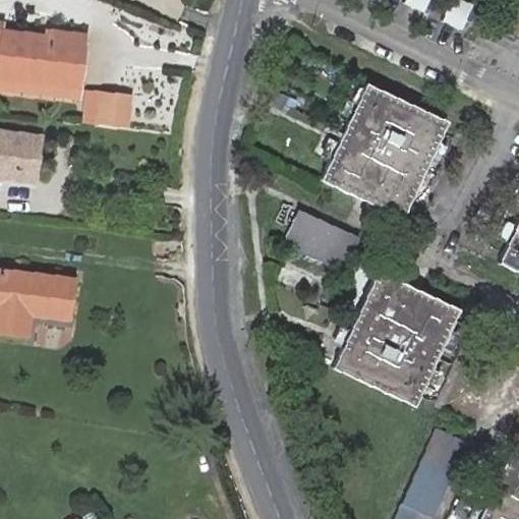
[(408,0),(407,3),(430,14),(436,0),(408,0)]
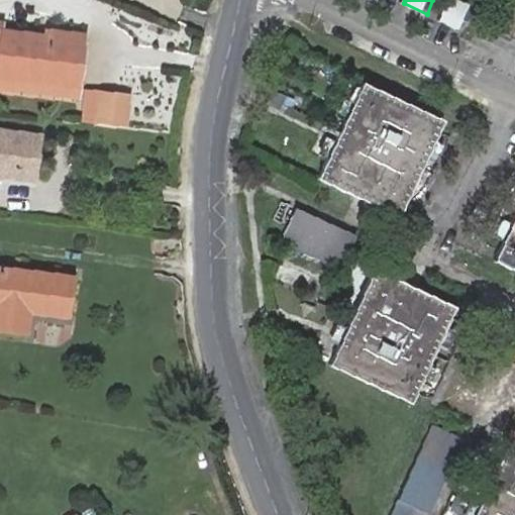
[(451,0),(442,21),(462,30),(467,22),(476,1),(473,0),(451,0)]
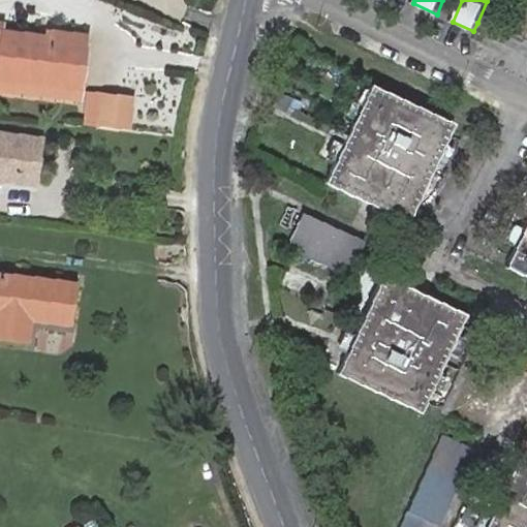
[(41,23),(0,18),(0,63),(56,70),(59,37),(79,39),(81,23),(41,19),(41,23)]
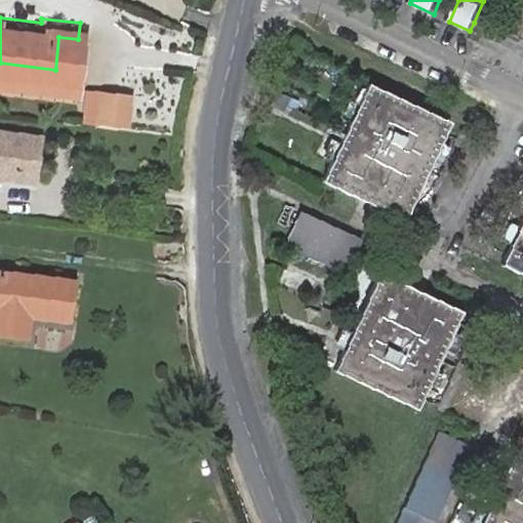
[(0,76),(73,84),(78,39),(58,37),(55,70),(0,63),(0,76)]
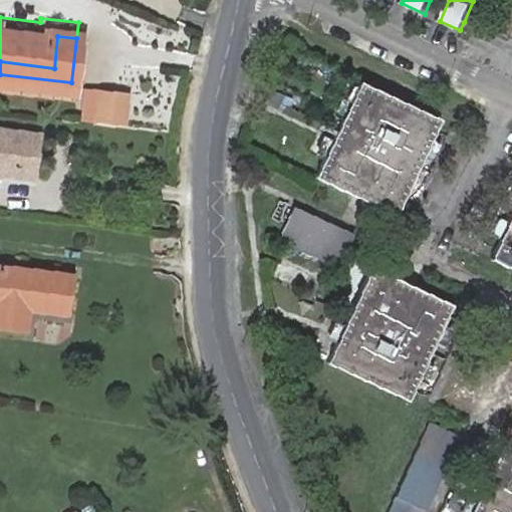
[(119,108),(124,77),(93,73),(89,104),(119,108)]
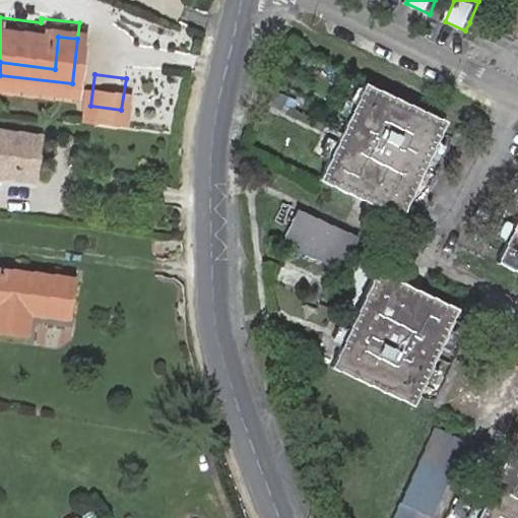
[(379,207),(410,121),(398,116),(405,101),(365,81),(319,179),(379,207)]
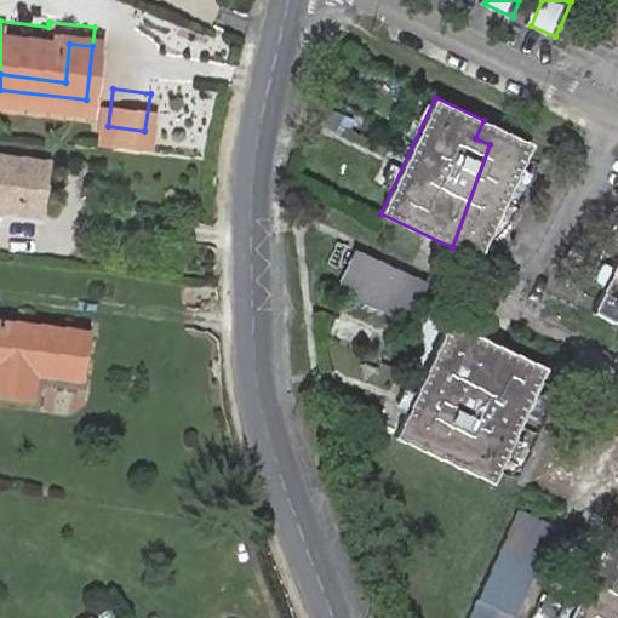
[(345,112),(336,106),(330,103),(320,121),(326,125),(337,130),(345,112)]
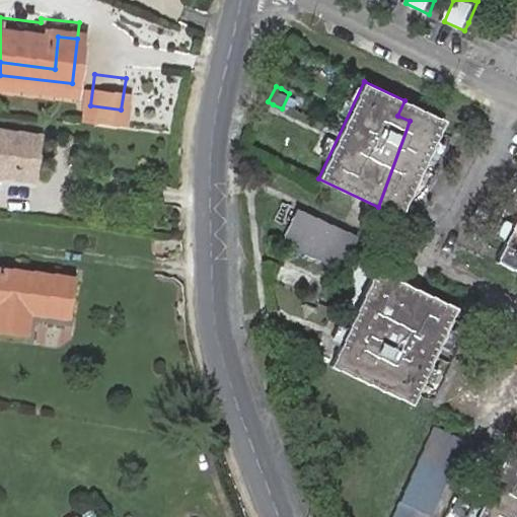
[(418,125),(410,121),(378,207),(401,219),(408,208),(442,130),(447,121),(425,109),(418,125)]
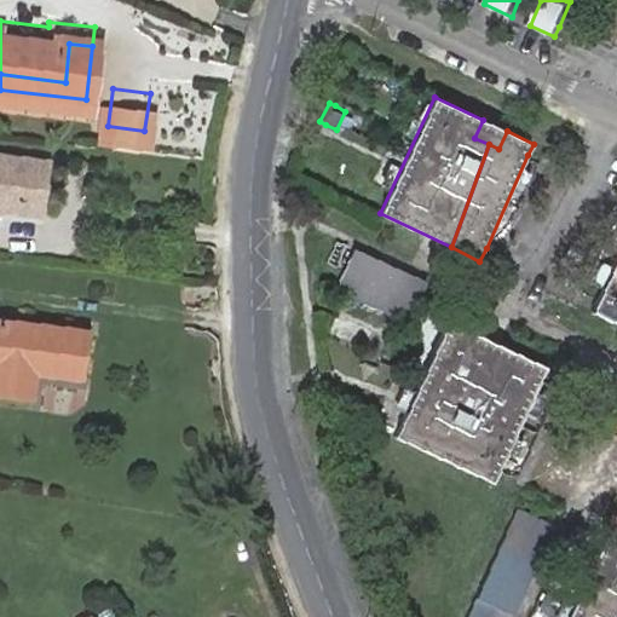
[(0,190),(38,195),(44,146),(0,140),(0,190)]
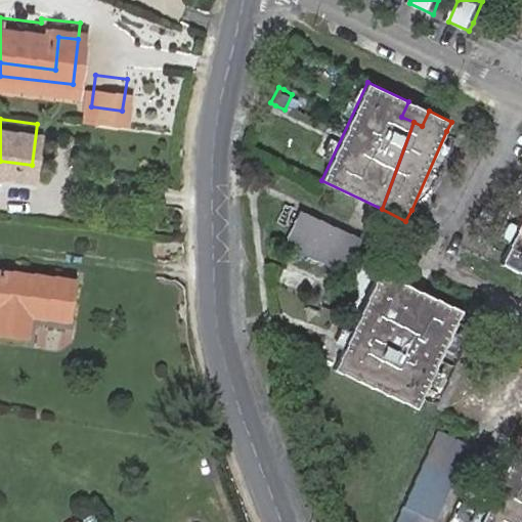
[(292,248),(290,252),(346,276),(360,242),(299,211),(284,245),(292,248)]
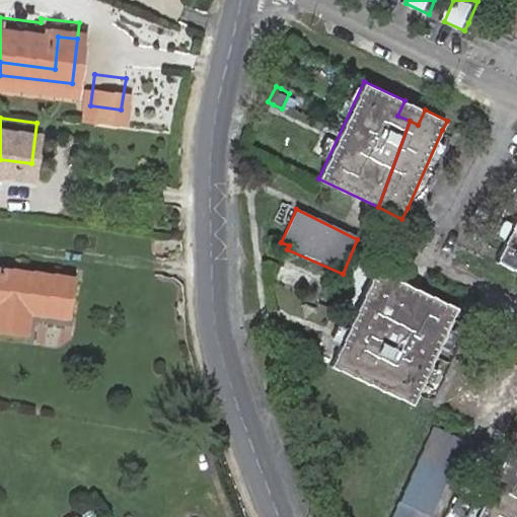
[(501,264),(516,272),(516,231),(505,255),(501,264)]
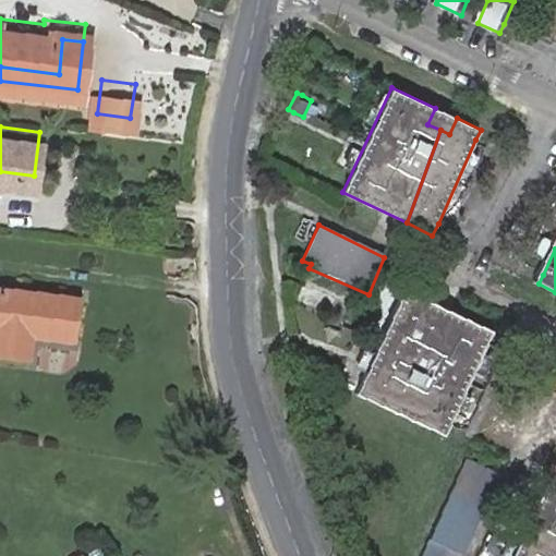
[(70,298),(0,288),(0,360),(17,363),(21,341),(62,347),(70,298)]
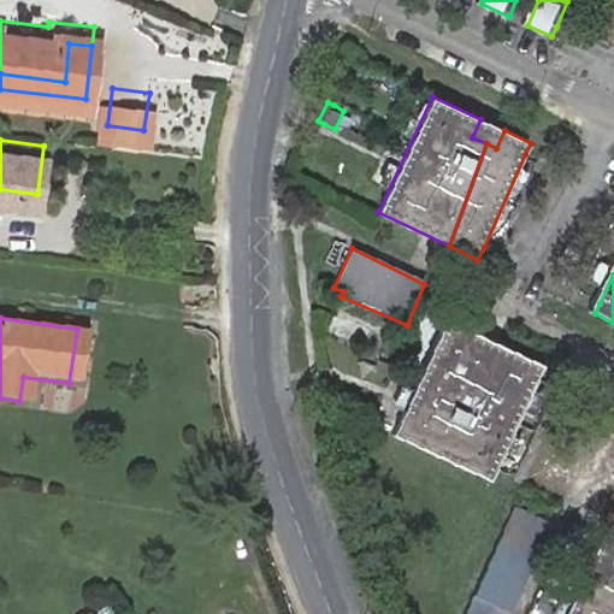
[(447,324),(390,436),(489,482),(496,471),(545,372),(507,354),(497,373),(478,364),(486,343),(447,324)]
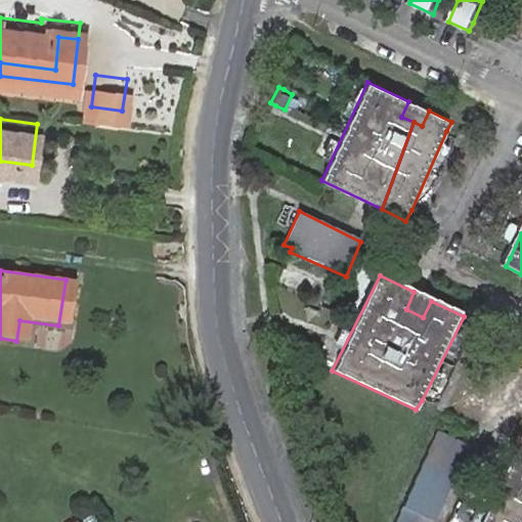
[(438,432),(395,521),(434,521),(469,445),(438,432)]
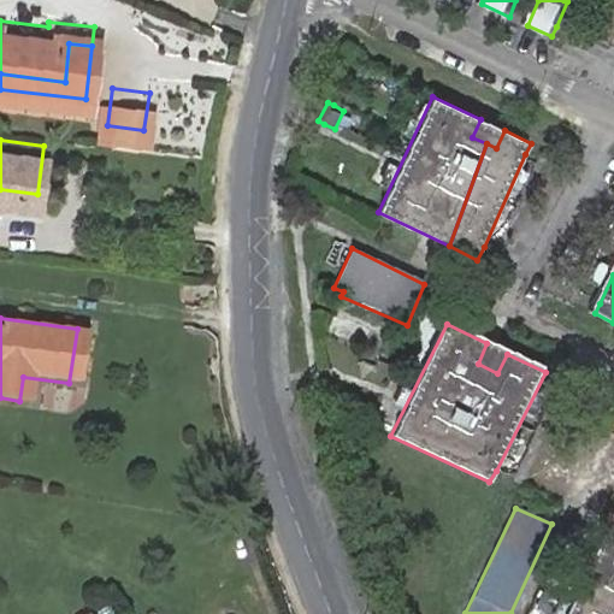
[(613,613),(613,539),(603,535),(565,613),(613,613)]
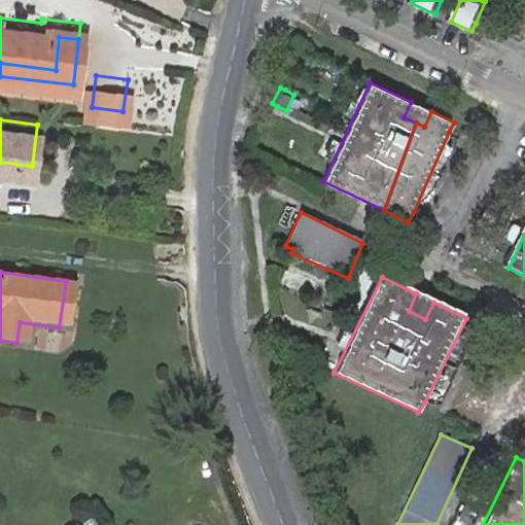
[(19,512),(26,524),(37,524),(28,506),(19,512)]
